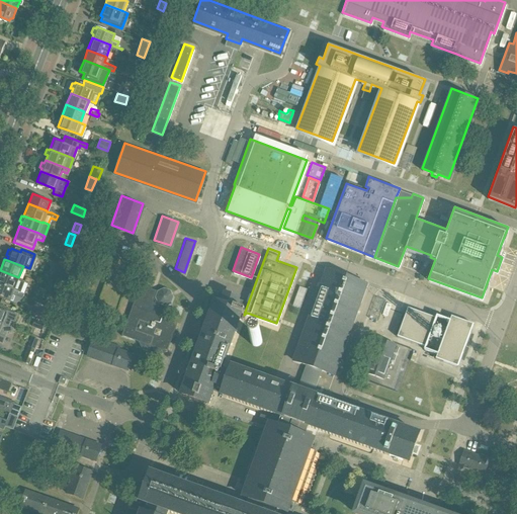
[(54,261),(53,261),(51,267),(61,271),(64,263),(55,260),(54,261)]
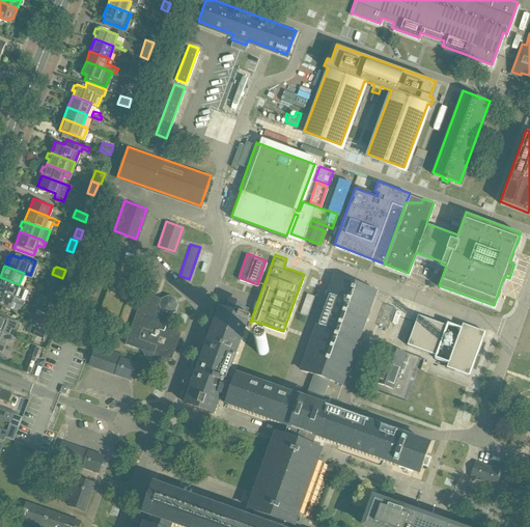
[(144,523),(142,526),(169,526),(171,522),(185,526),(288,526),(291,521),(294,522),(298,511),(305,514),(324,461),(316,458),(321,447),(311,444),(315,435),(418,471),(428,442),(319,404),(329,377),(341,382),(374,289),(334,275),(301,367),(313,372),(304,398),(236,373),(233,381),(229,395),(226,403),(287,424),(284,434),(275,431),(272,442),(268,440),(249,494),(252,495),(250,500),(248,506),(251,506),(247,517),(210,503),(174,491),(154,483),(143,512),(144,523)]
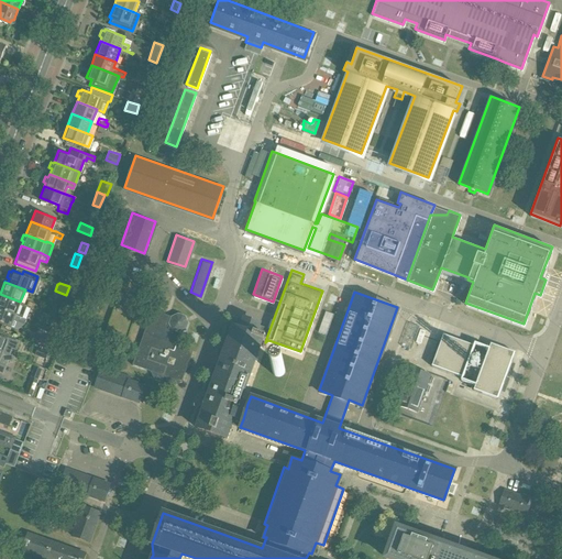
[(20,302),(0,294),(0,306),(25,317),(25,316),(22,315),(26,305),(26,304),(25,303),(20,302)]
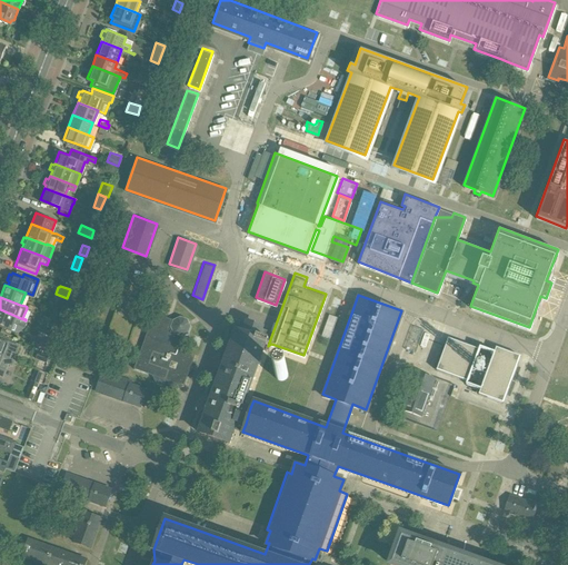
[(0,323),(11,328),(17,330),(25,325),(26,320),(0,309),(0,323)]
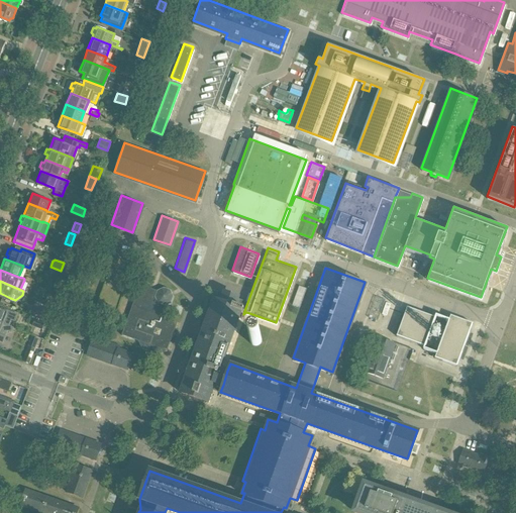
[(120,332),(137,338),(140,345),(152,349),(152,348),(155,349),(159,347),(160,346),(166,348),(176,320),(160,314),(164,303),(170,300),(173,294),(169,287),(163,285),(156,288),(139,282),(120,332)]
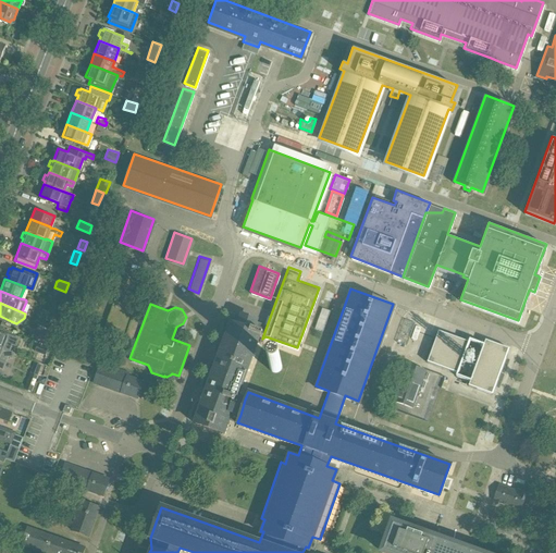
[(231,321),(195,421),(223,431),(231,410),(241,415),(245,400),(235,396),(258,334),(260,334),(259,339),(261,340),(262,339),(264,332),(252,328),(256,319),(242,314),(237,324),(231,321)]
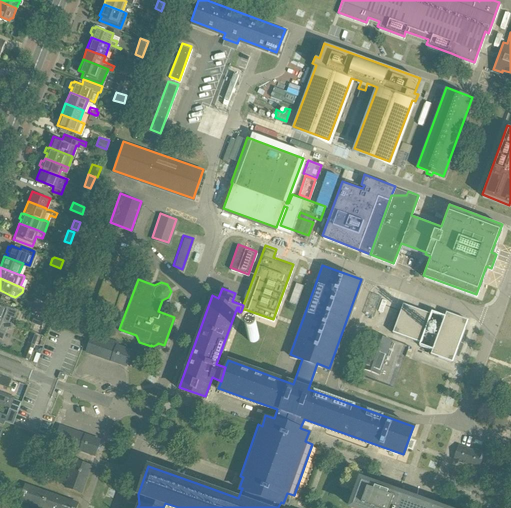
[(371,290),(363,311),(373,315),(380,294),(371,290)]
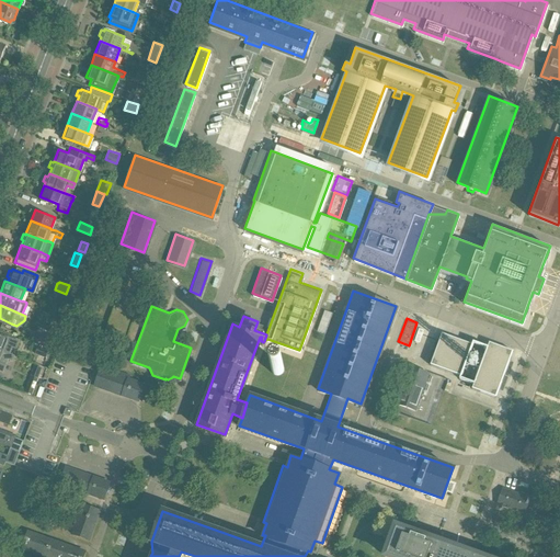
[(0,347),(2,348),(7,350),(9,351),(11,345),(15,347),(19,338),(0,330),(0,347)]
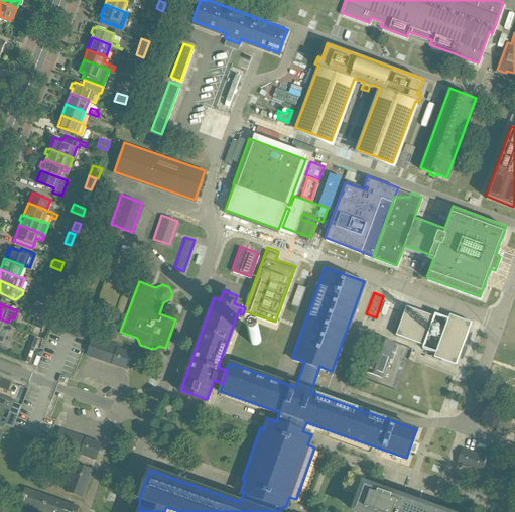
[(46,307),(36,303),(33,310),(43,314),(46,307)]
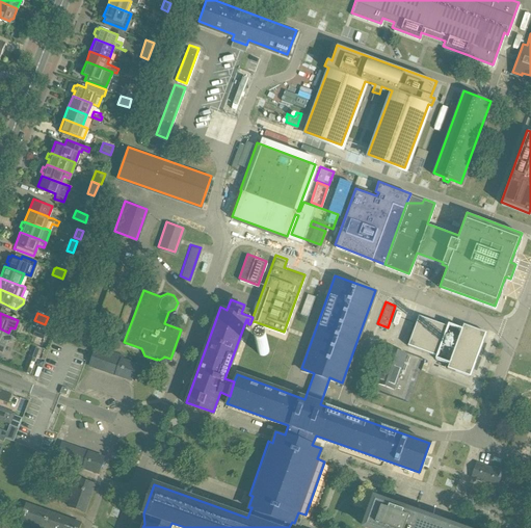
[(418,314),(407,344),(435,353),(446,323),(418,314)]
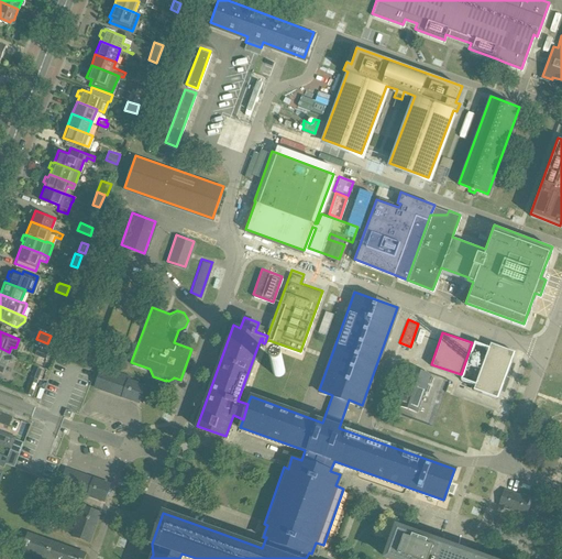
[(475,383),(473,387),(496,396),(514,350),(489,341),(488,347),(473,340),(472,342),(461,374),(460,377),(475,383)]
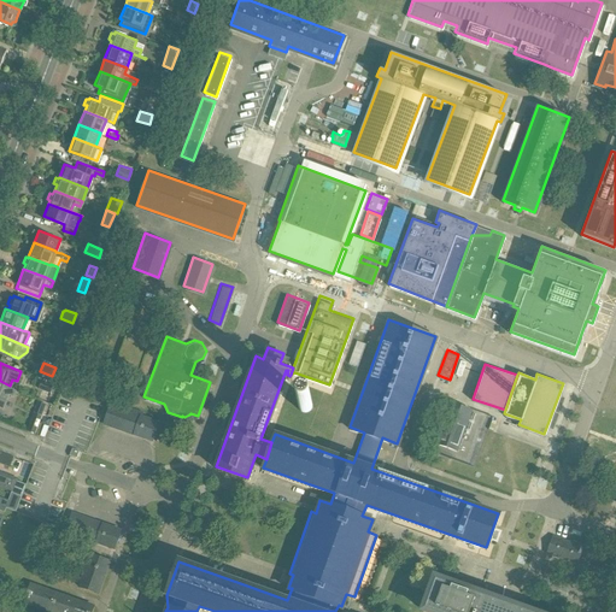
[(37,386),(51,390),(53,382),(40,377),(37,386)]
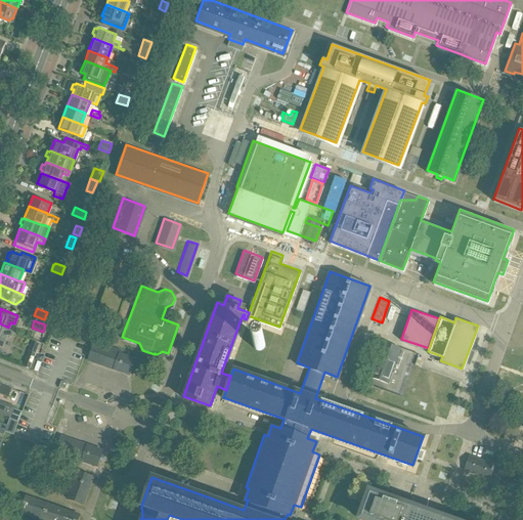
[(6,327),(2,325),(0,323),(0,344),(2,345),(6,334),(10,335),(12,329),(8,328),(6,327)]
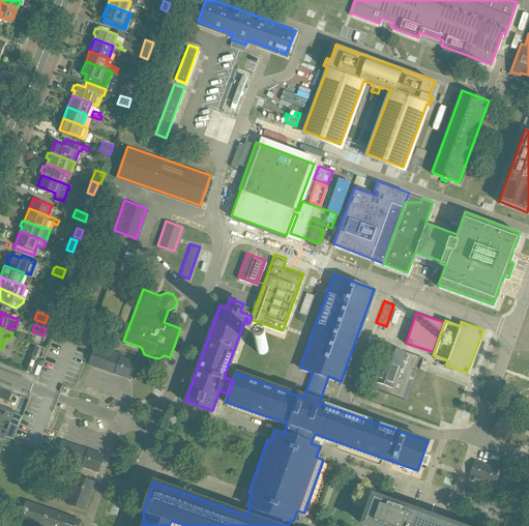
[(255,344),(255,345),(255,346),(255,347),(256,348),(256,349),(257,350),(258,350),(258,351),(259,351),(260,351),(261,351),(262,351),(263,351),(264,350),(265,350),(265,349),(266,348),(266,347),(266,346),(267,346),(266,345),(266,344),(266,343),(265,342),(265,341),(264,341),(263,340),(262,340),(261,340),(260,340),(259,340),(258,341),(257,341),(257,342),(256,343),(255,344)]
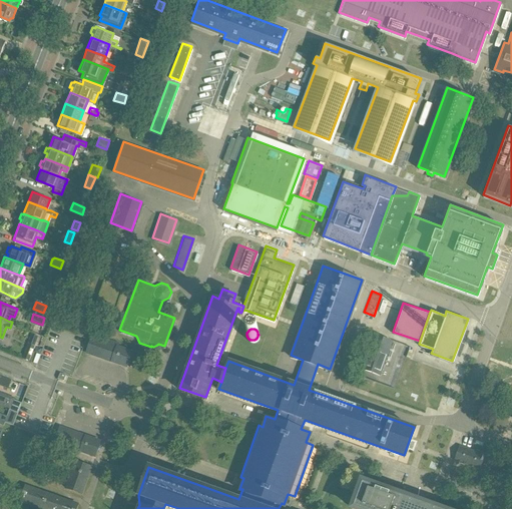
[(31,331),(27,341),(23,354),(29,356),(37,333),(31,331)]
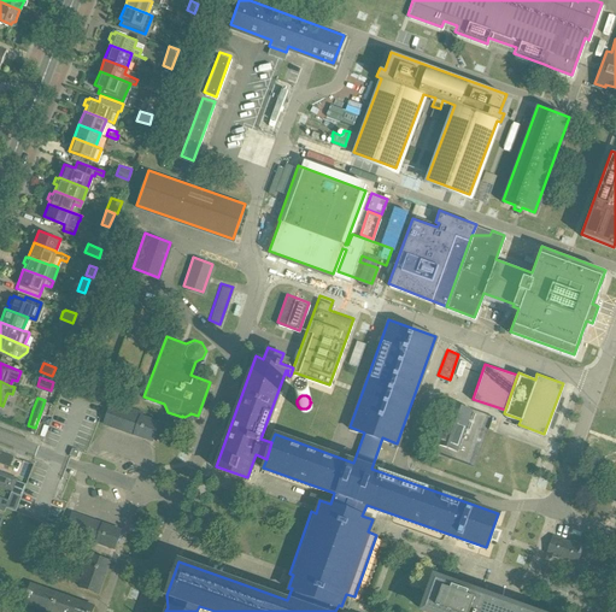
[(141,411),(111,400),(104,421),(151,437),(157,421),(140,415),(141,411)]
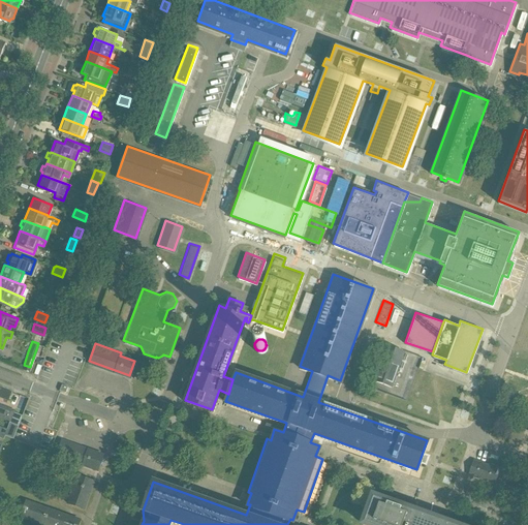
[(385,343),(378,364),(373,378),(391,383),(403,349),(385,343)]
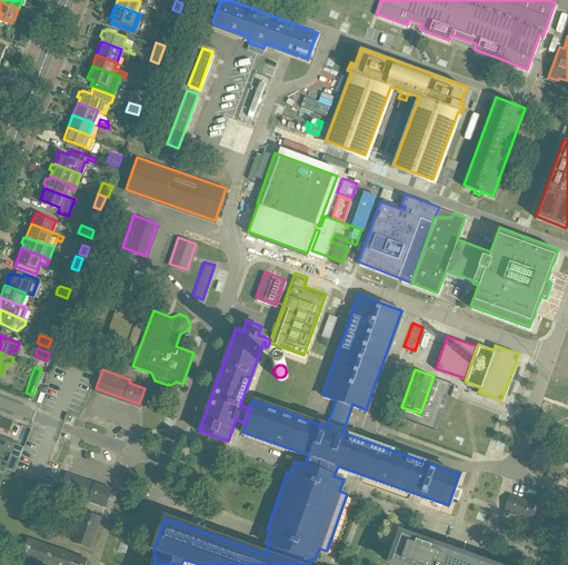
[(65,410),(62,417),(70,420),(72,413),(65,410)]
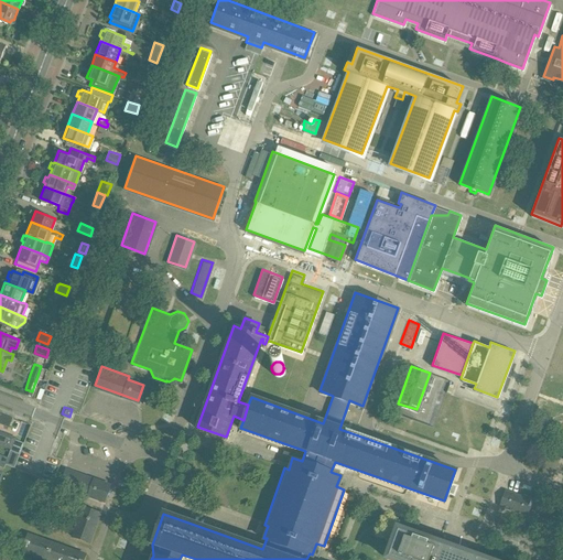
[(0,441),(3,443),(10,445),(14,434),(8,432),(0,428),(0,441)]
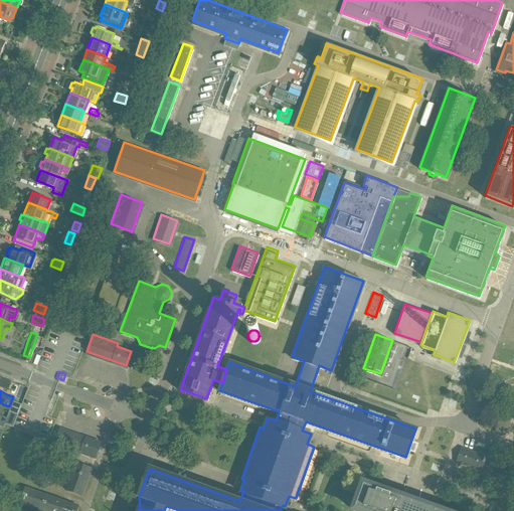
[(6,415),(4,420),(12,423),(17,411),(9,408),(6,415)]
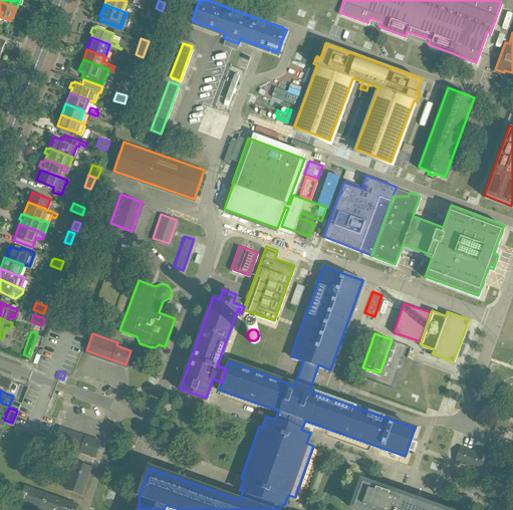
[(60,423),(54,440),(94,454),(100,437),(60,423)]
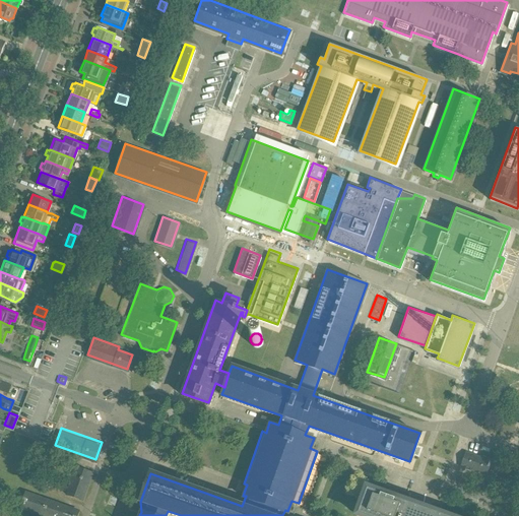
[(465,450),(460,463),(485,472),(490,459),(465,450)]
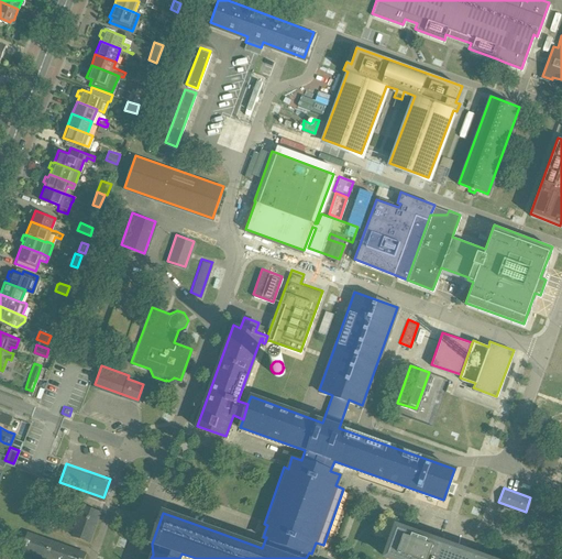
[(81,504),(80,506),(72,533),(88,539),(99,511),(81,504)]
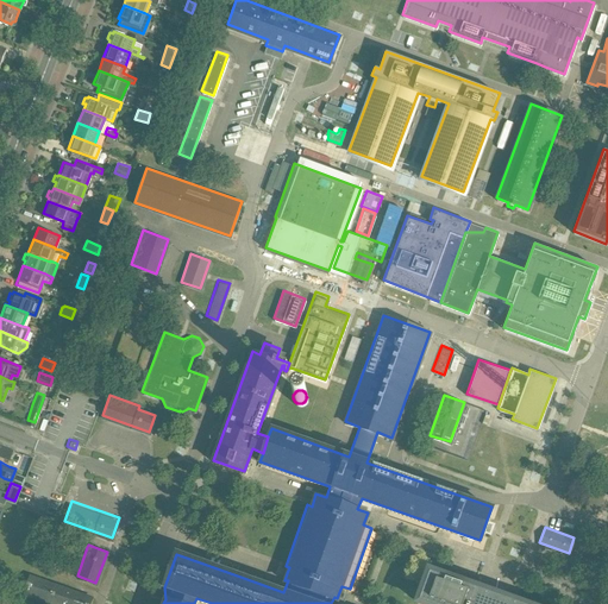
[(430,571),(419,601),(427,603),(545,603),(534,598),(533,598),(532,598),(531,598),(530,598),(528,598),(528,599),(527,599),(526,599),(526,601),(525,601),(525,602),(525,603),(524,603),(515,603),(487,593),(474,589),(474,587),(478,574),(449,564),(444,577),(430,571)]
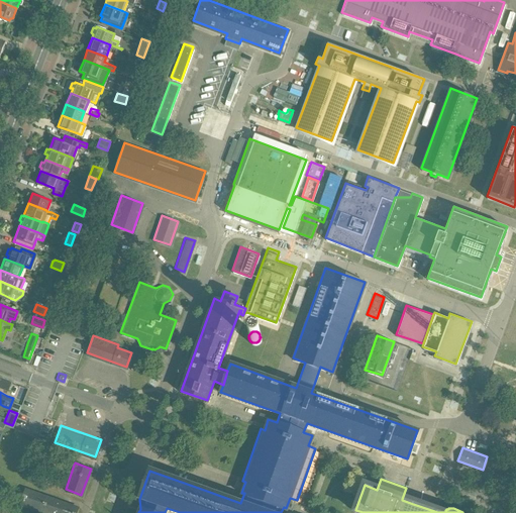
[(24,488),(20,502),(52,512),(74,512),(78,506),(24,488)]
